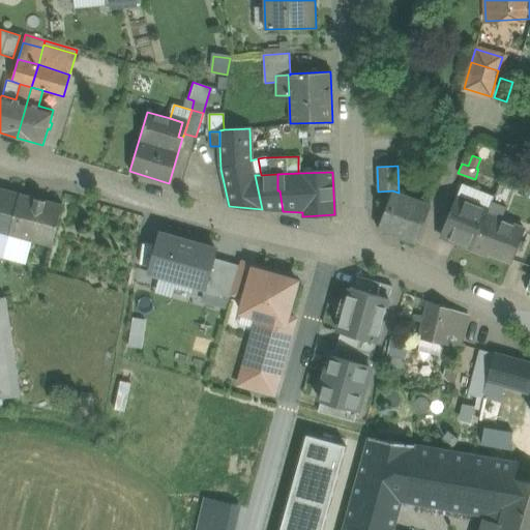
[(261,175),(255,175),(262,209),(283,211),(280,190),(277,190),(277,174),(261,175)]
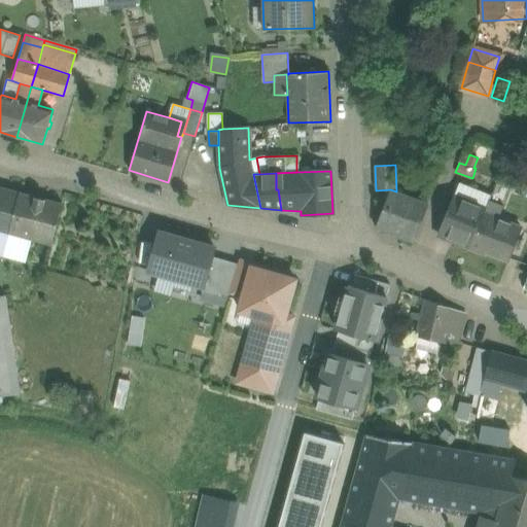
[(483,174),(478,176),(477,182),(479,186),(484,187),(489,185),(490,180),(488,175),(483,174)]
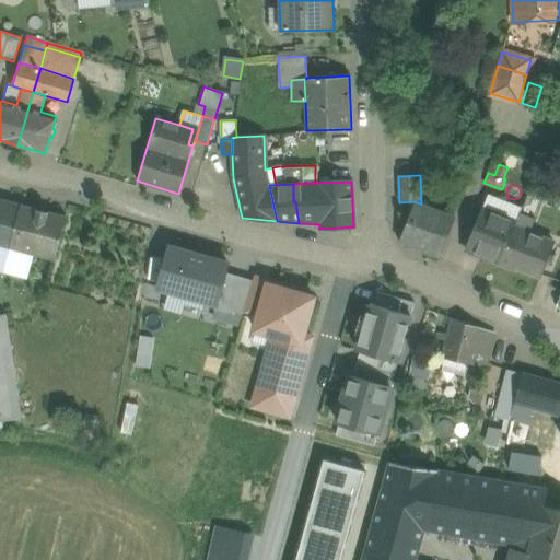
[(487,195),(482,208),(515,221),(520,211),(521,208),(487,195)]
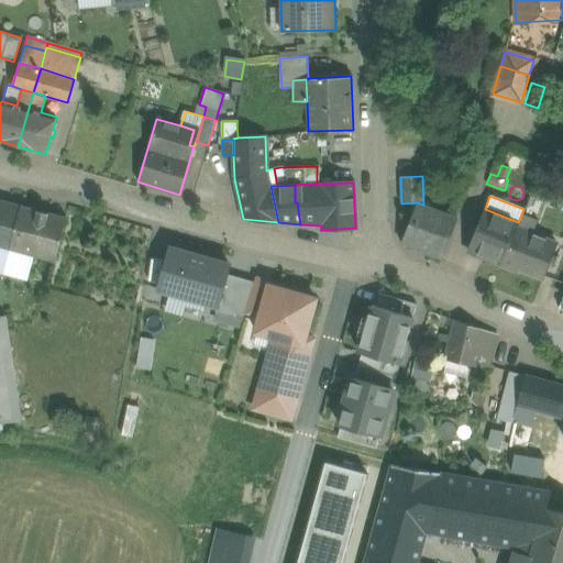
[(20,206),(0,200),(0,246),(9,250),(20,206)]
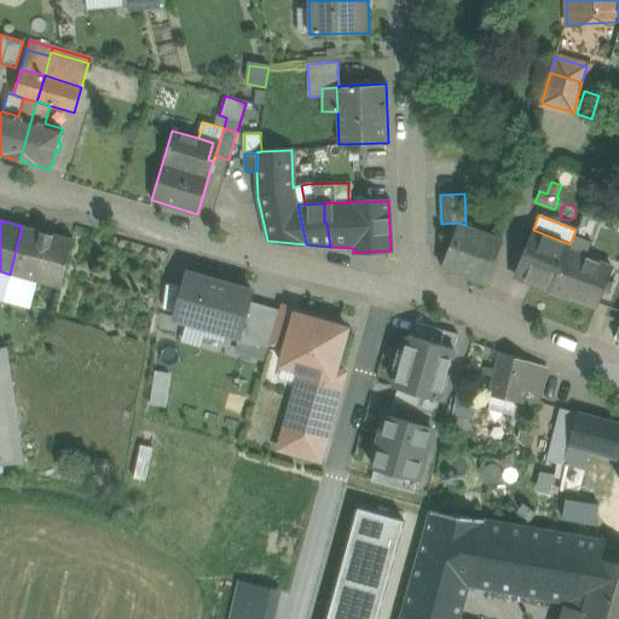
[(466,225),(458,223),(441,267),(486,284),(503,239),(466,225)]
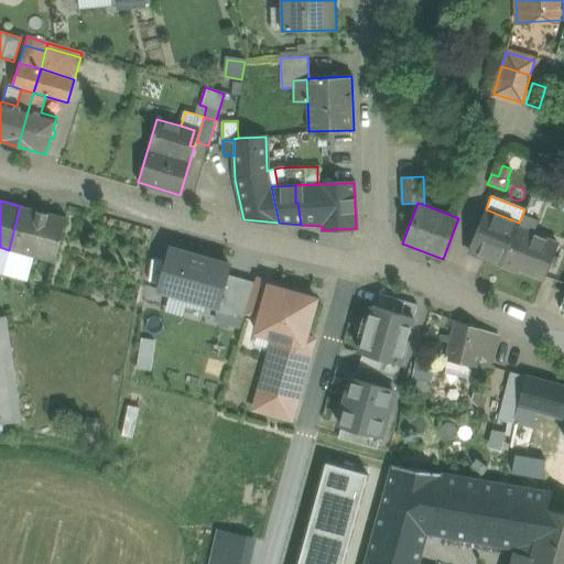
[(66,218),(20,206),(9,250),(32,256),(54,262),(66,218)]
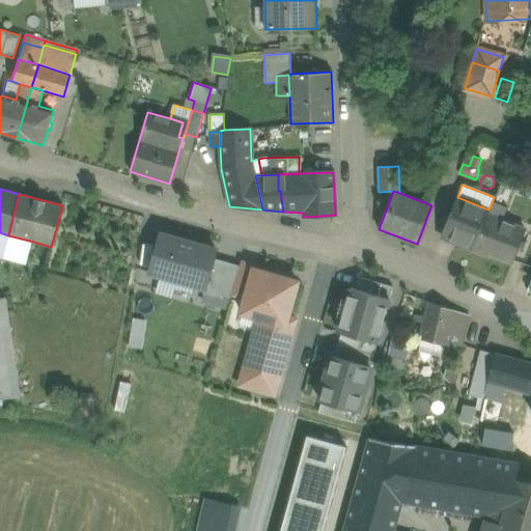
[(488,210),(457,197),(442,236),(473,249),(486,215),(488,210)]
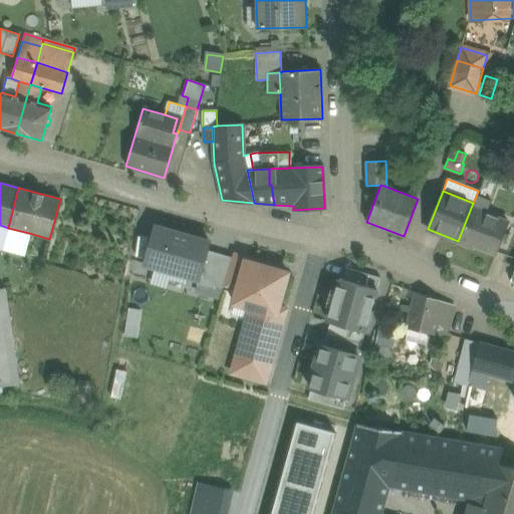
[(477,194),(473,203),(471,208),(486,214),(491,200),(477,194)]
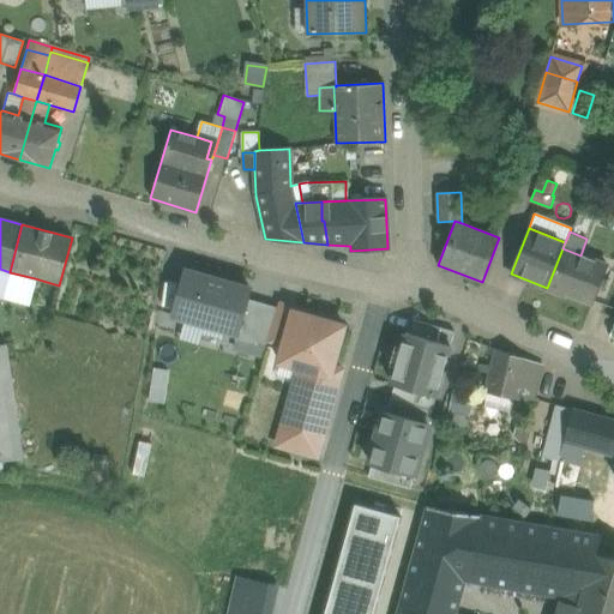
[(581,256),(563,248),(547,288),(547,289),(565,296),(566,293),(593,304),(607,266),(581,256)]
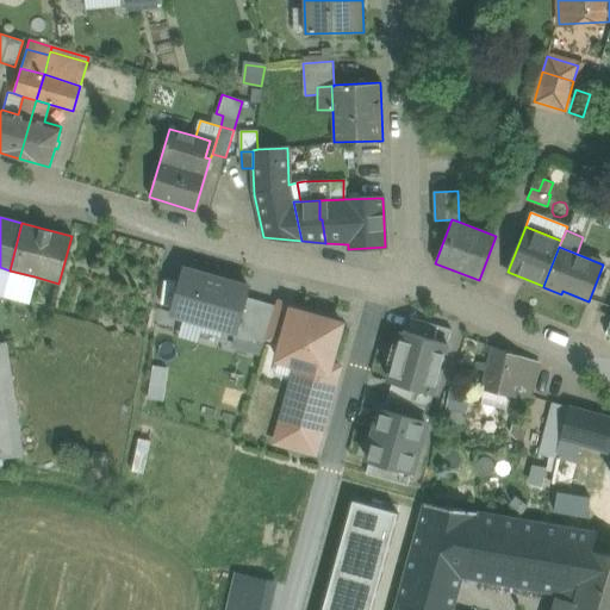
[(10,271),(0,267),(0,293),(27,302),(35,277),(10,271)]
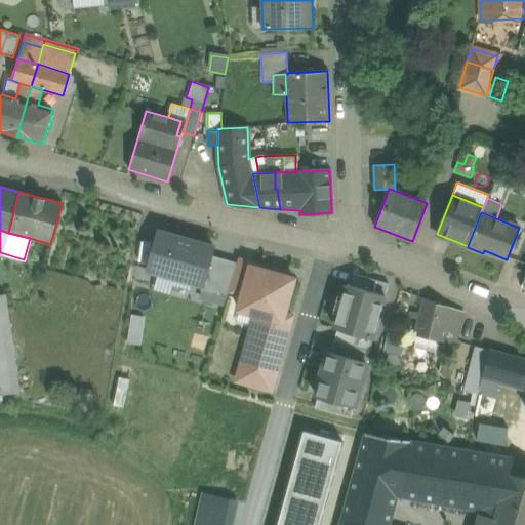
[(213,247),(160,233),(150,270),(166,275),(168,269),(186,274),(184,279),(202,284),(201,290),(227,297),(229,291),(236,264),(211,256),(213,247)]
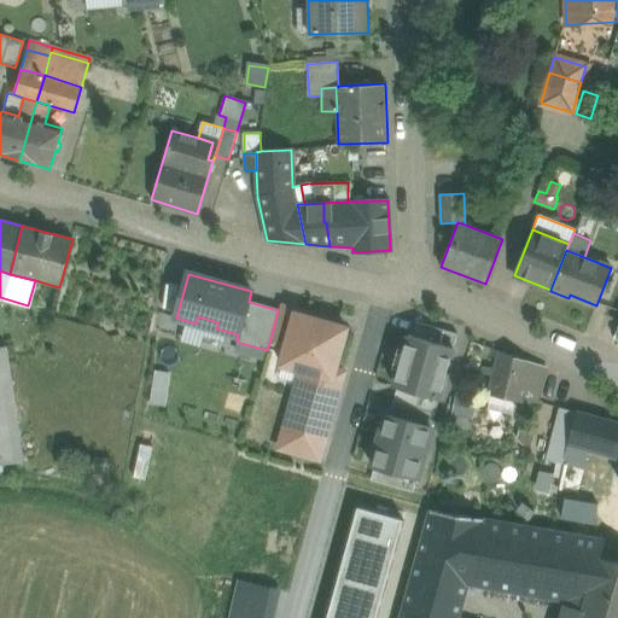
[(296,310),(280,305),(278,310),(269,343),(285,348),(295,314),(296,314),(296,310)]
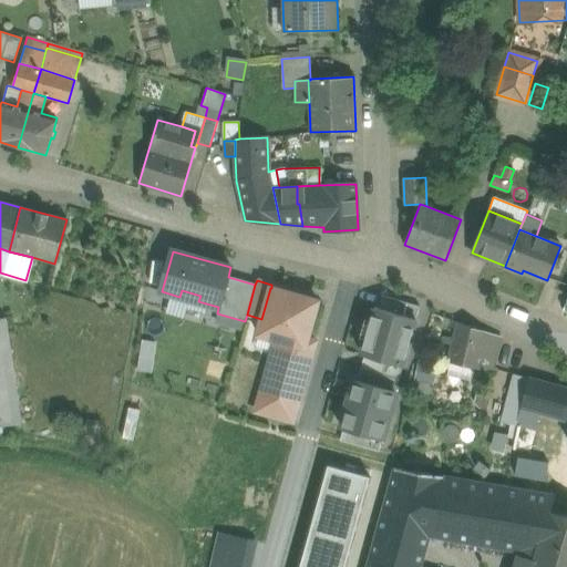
[(271,288),(270,288),(261,319),(257,334),(276,340),(272,352),(280,354),(284,342),(305,348),(307,339),(318,301),(271,288)]
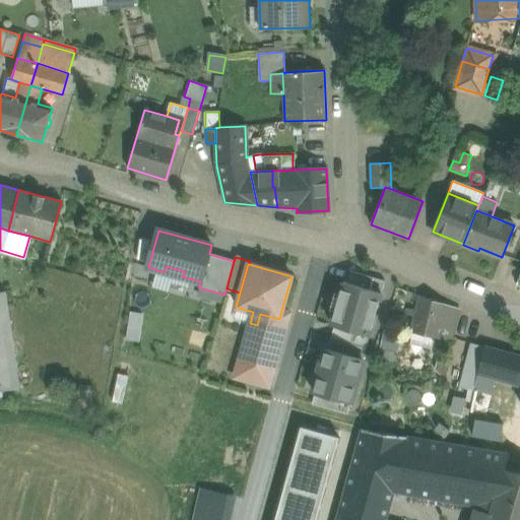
[(378,286),(339,276),(325,328),(363,339),(378,286)]
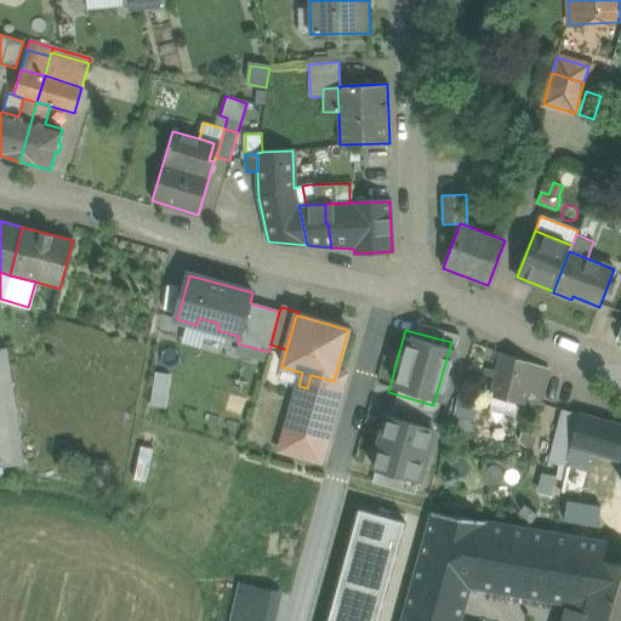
[(6,348),(0,348),(0,466),(24,463),(6,348)]
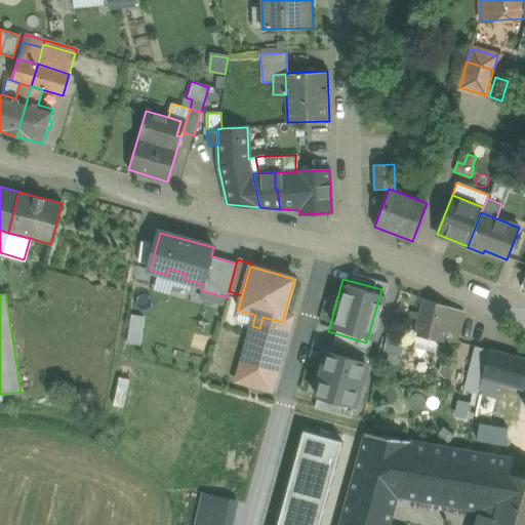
[(463,312),(422,298),(414,335),(455,345),(463,312)]
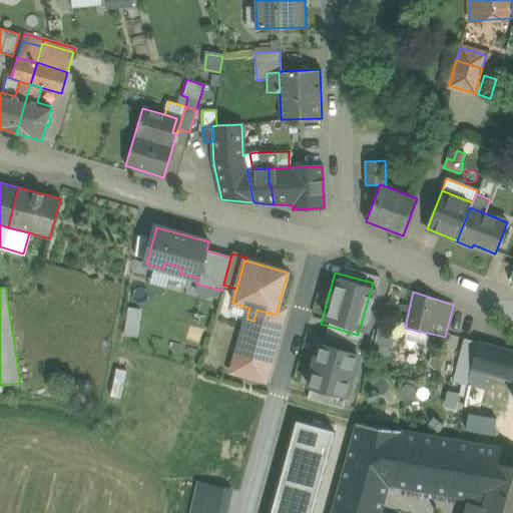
[(276,315),(257,310),(253,321),(246,319),(234,359),(244,361),(269,368),(285,309),(278,307),(276,315)]
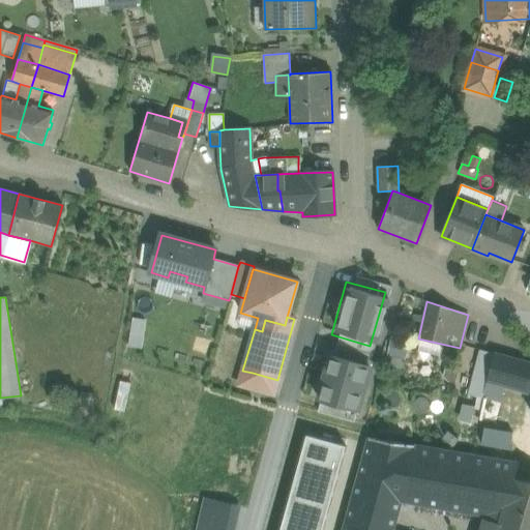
[(409,339),(390,335),(386,356),(404,359),(409,339)]
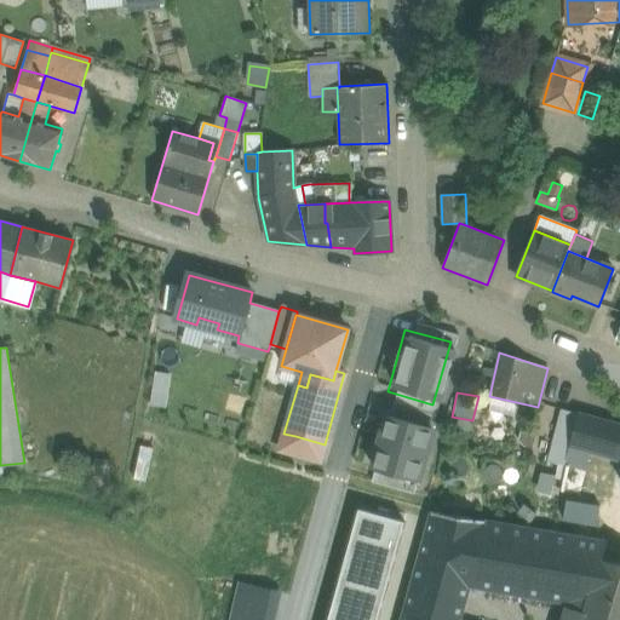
[(563,411),(554,448),(568,452),(569,447),(578,414),(563,411)]
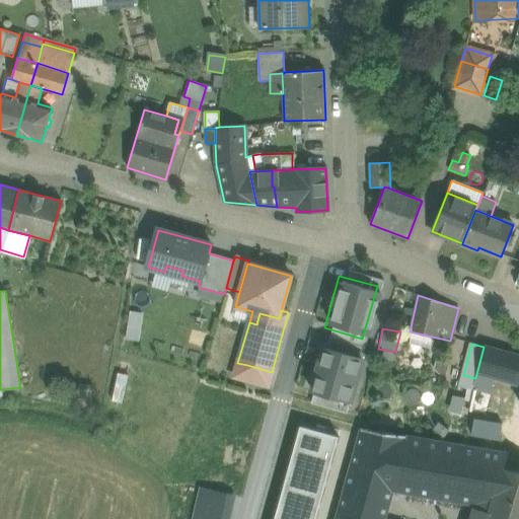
[(518,355),(484,346),(484,347),(476,374),(494,379),(518,385),(518,355)]
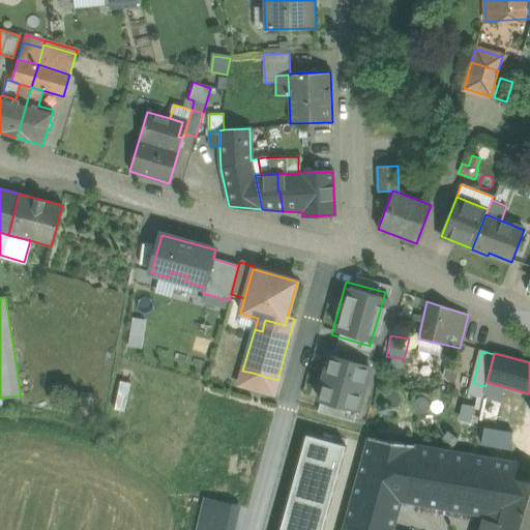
[(367,370),(327,357),(321,380),(360,392),(367,370)]
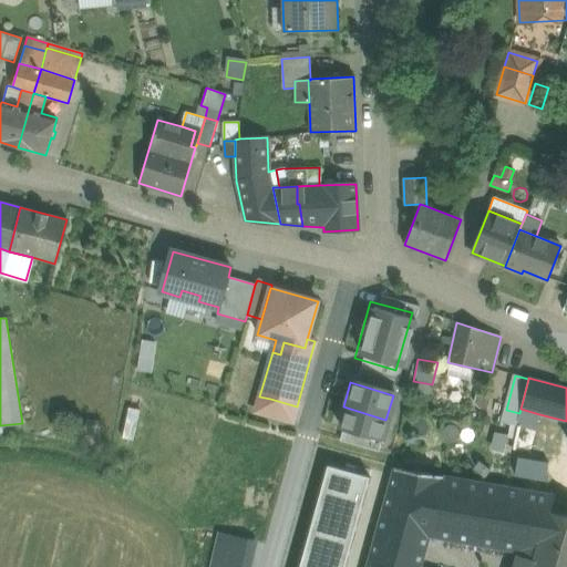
[(270,399),(259,397),(255,411),(266,414),(270,399)]
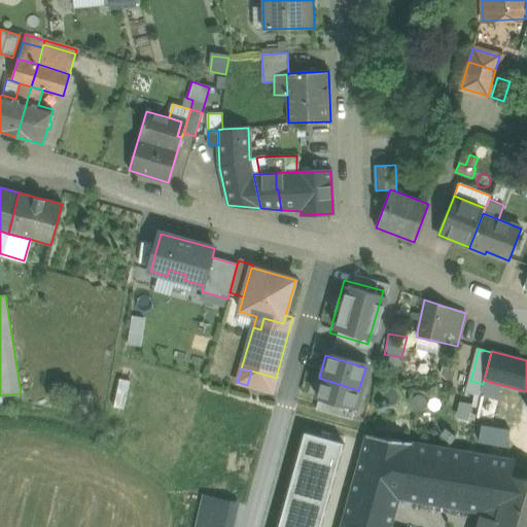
[(276,378),(251,371),(247,385),(272,392),(276,378)]
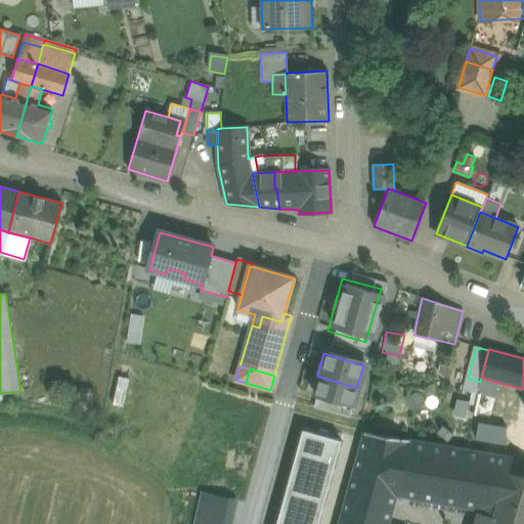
[(350,410),(356,388),(317,376),(310,399),(350,410)]
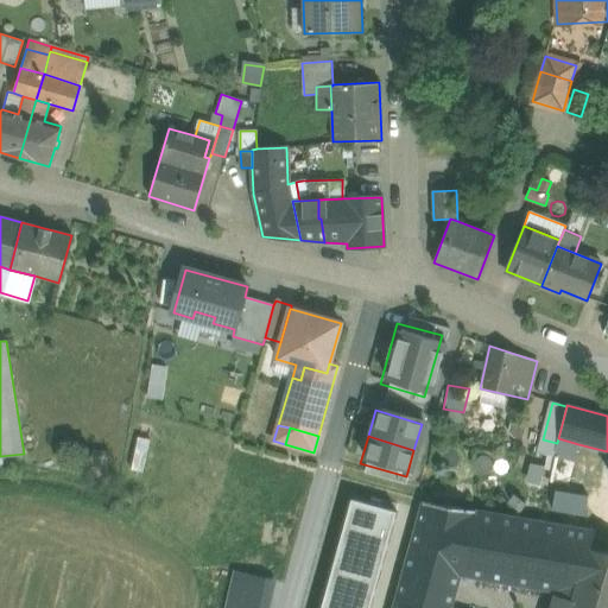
[(578,444),(558,438),(557,443),(555,454),(575,460),(578,444)]
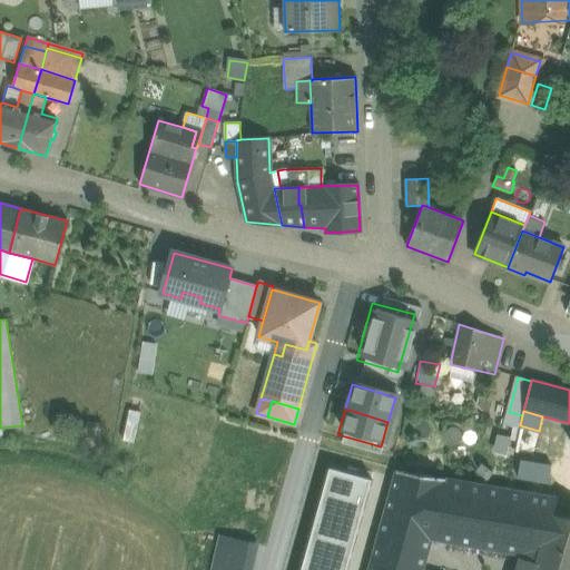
[(116,430),(86,425),(82,450),(112,453),(116,430)]
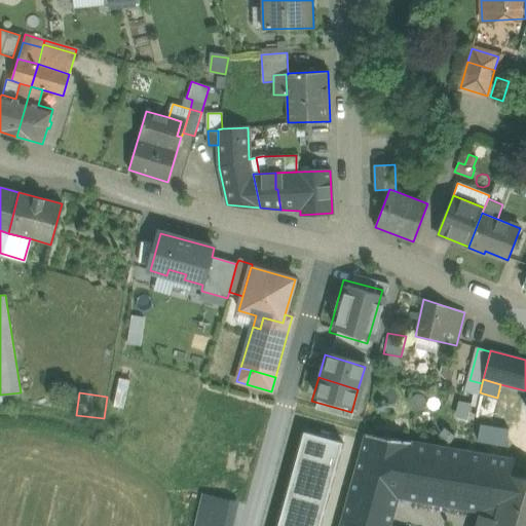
[(466,405),(458,403),(457,411),(465,412),(466,405)]
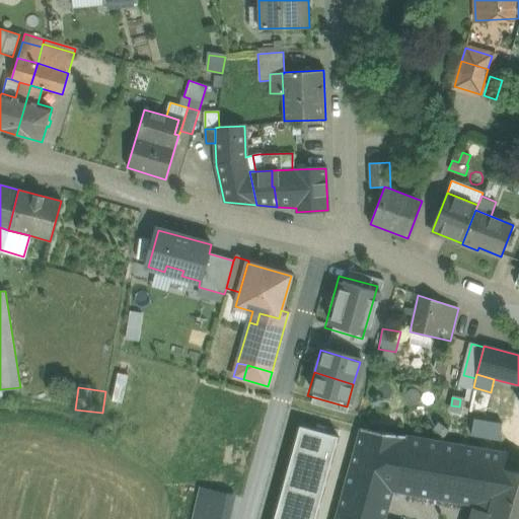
[(472,442),(501,443),(502,420),(473,419),(472,442)]
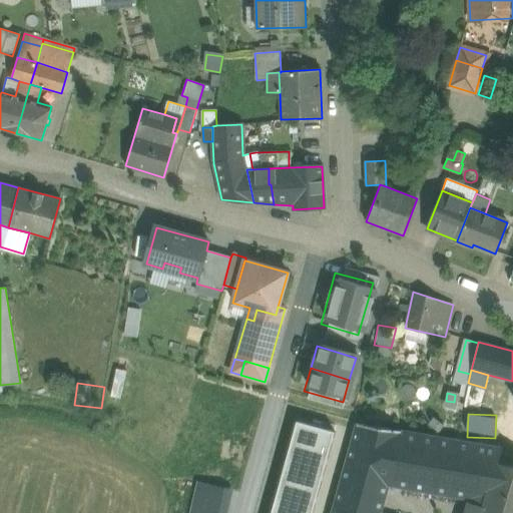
[(389,485),(468,499),(484,502),(496,462),(498,453),(402,439),(404,430),(342,421),(317,512),(386,512),(381,512),(389,485)]
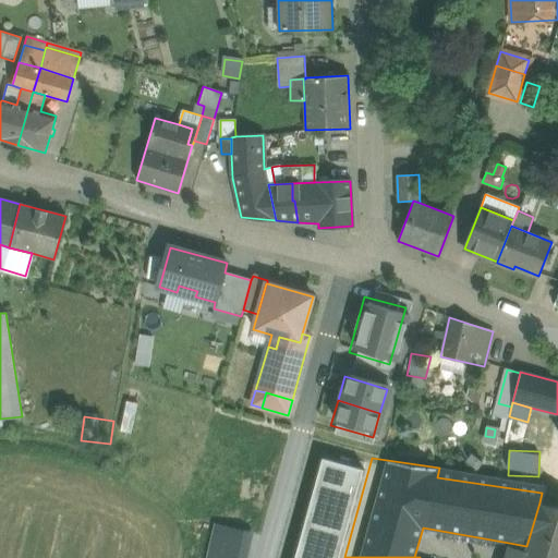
[(540,502),(526,546),(509,543),(504,557),(557,557),(557,506),(542,502),(540,502)]
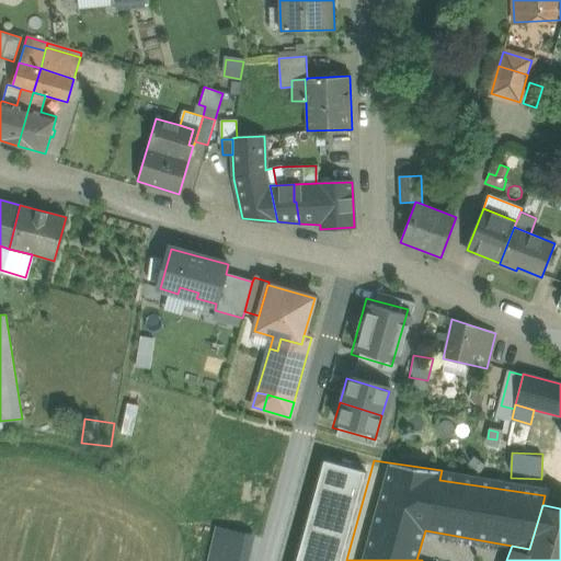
[(245,534),(217,527),(213,547),(241,553),(245,534)]
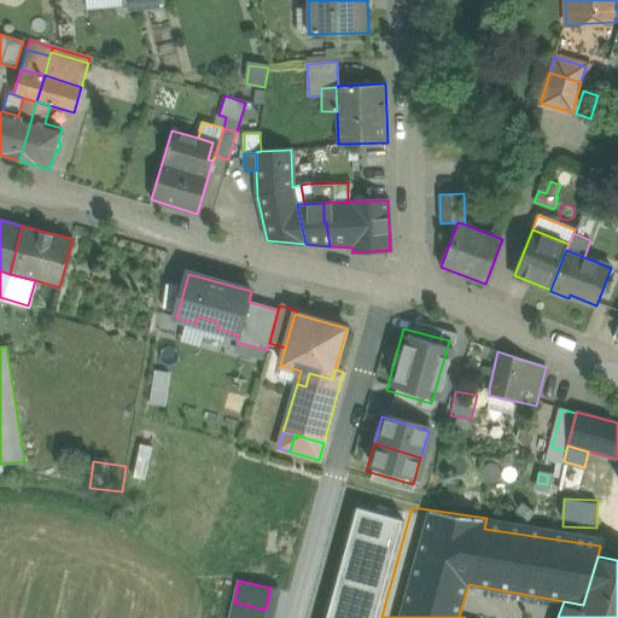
[(263,617),(266,610),(234,602),(229,617),(263,617)]
